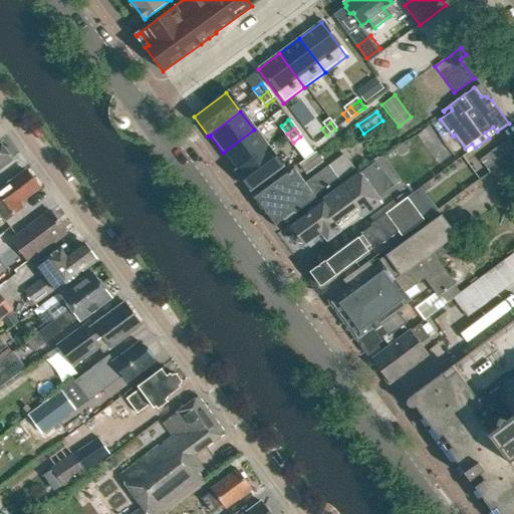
[(254,130),(223,153),(236,171),(234,172),(235,173),(267,149),(254,130)]
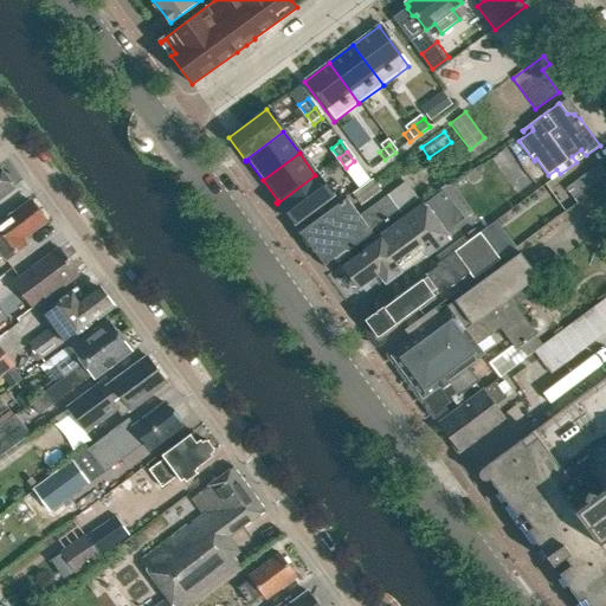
[(605,172),(599,163),(566,188),(574,200),(605,175),(605,172)]
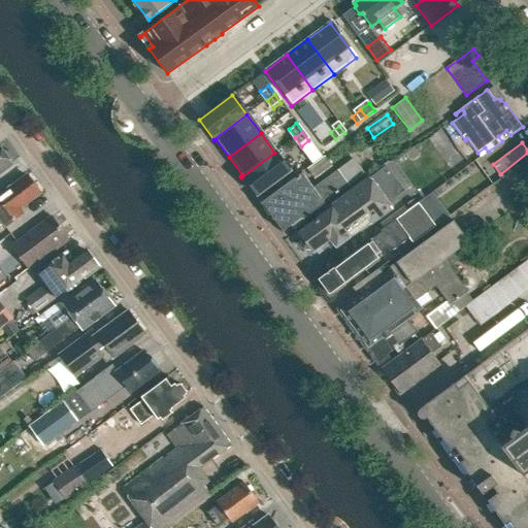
[(0,173),(13,164),(0,146),(0,173)]
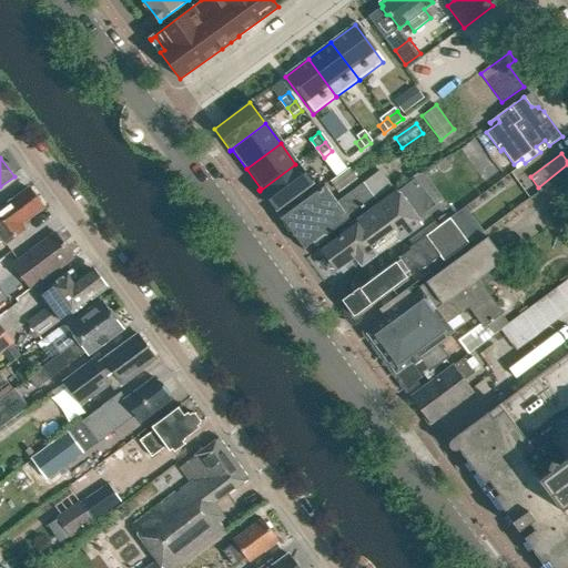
[(295,164),(260,191),(275,212),(311,185),(295,164)]
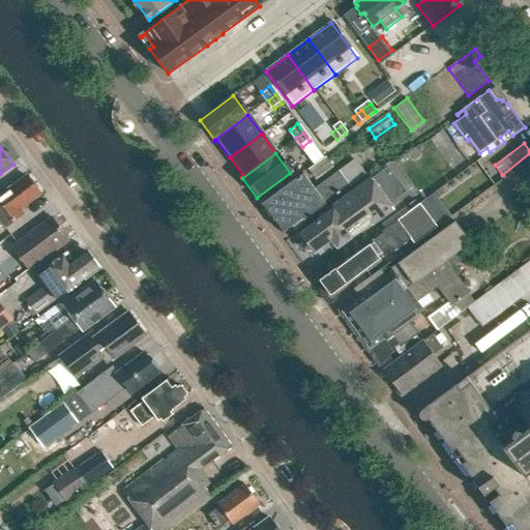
[(315,187),(303,173),(262,204),(283,233),(303,217),(304,218),(366,173),(355,157),(315,187)]
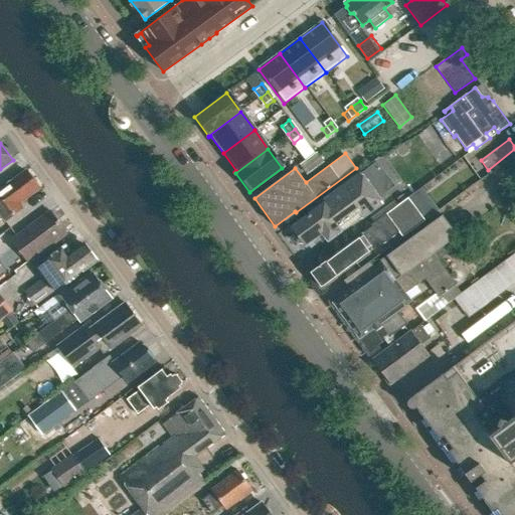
[(19,202),(39,188),(37,185),(39,184),(31,174),(30,175),(28,173),(0,193),(0,214),(1,214),(5,220),(22,206),(19,202)]
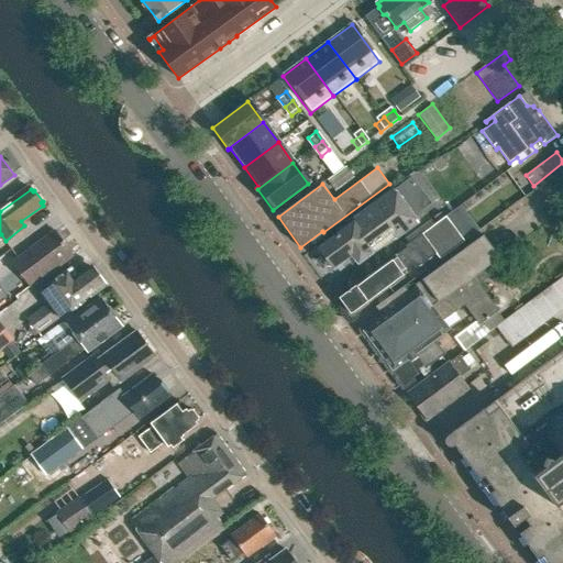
[(404,235),(408,242),(435,223),(423,208),(412,216),(393,189),(355,217),(357,219),(320,247),(320,249),(319,254),(328,265),(334,267),(352,254),(359,263),(394,236),(399,239),(404,235)]
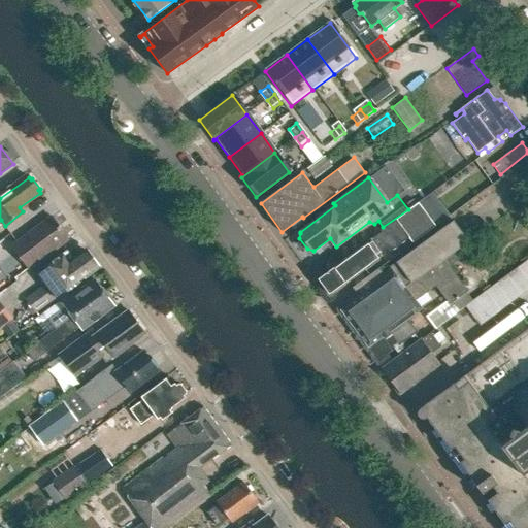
[(318,278),(330,294),(365,268),(366,269),(380,259),(381,252),(387,248),(391,252),(409,238),(413,242),(449,215),(432,192),(408,209),(380,230),(382,232),(367,241),(369,243),(336,269),(334,266),(318,278)]
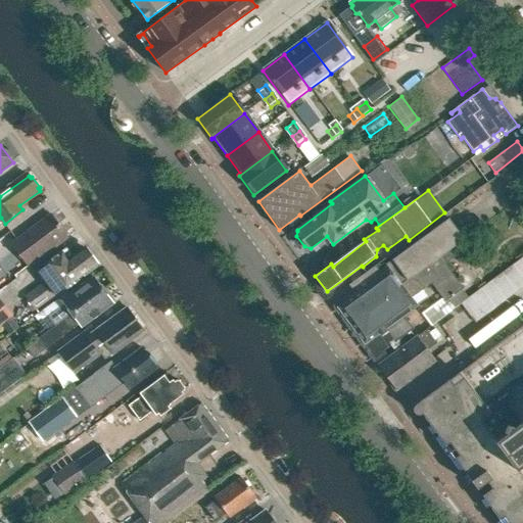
[(51,212),(11,242),(29,267),(68,237),(51,212)]
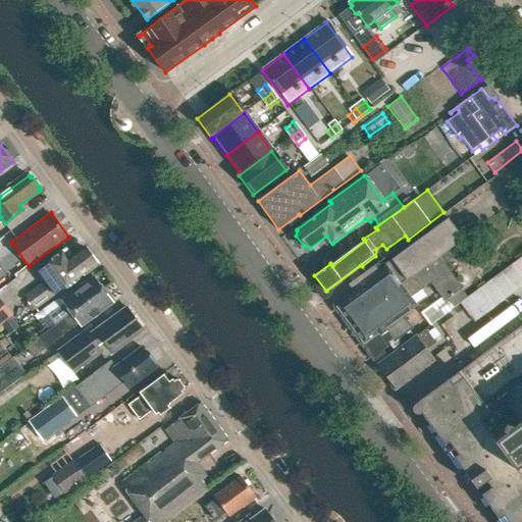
[(411,298),(430,282),(441,299),(422,313),(430,324),(467,298),(461,290),(462,289),(439,257),(463,240),(448,218),(385,264),(386,266),(379,271),(374,265),(349,284),(355,294),(337,307),(364,344),(369,340),(379,353),(413,328),(403,315),(417,306),(411,298)]
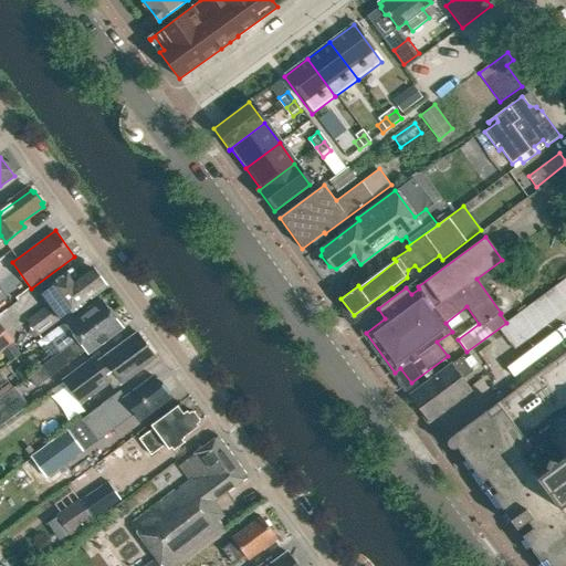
[(39,335),(106,286),(105,283),(106,282),(98,271),(96,272),(94,269),(75,283),(70,276),(43,295),(51,304),(29,321),(39,335)]
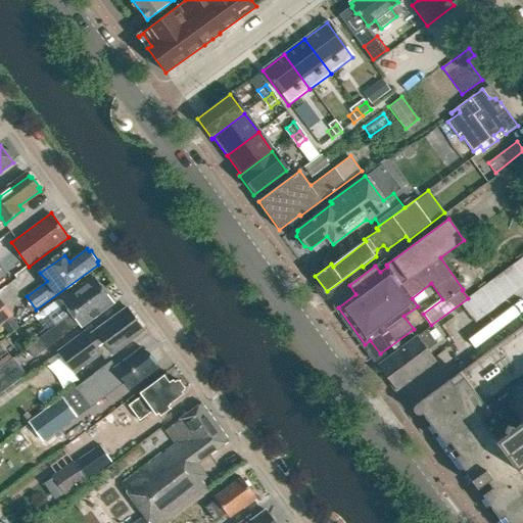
[(522,257),(514,265),(522,277),(522,257)]
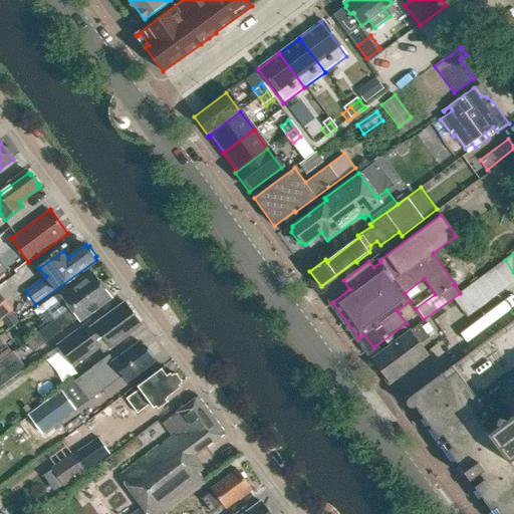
[(513,282),(513,272),(505,260),(494,268),(508,287),(513,282)]
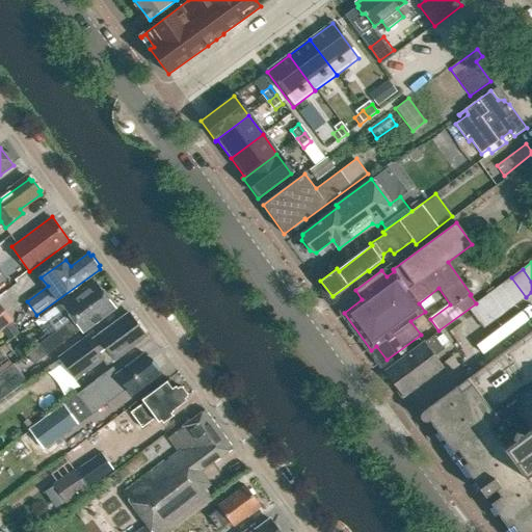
[(526,297),(511,277),(500,286),(514,306),(526,297)]
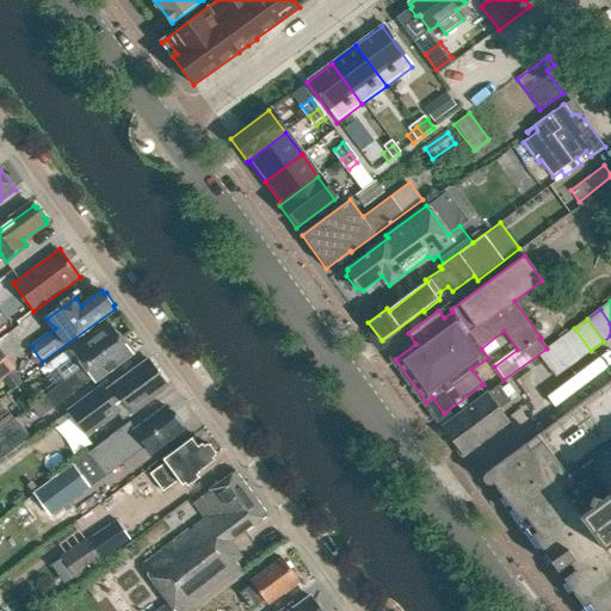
[(65,380),(121,339),(110,323),(73,351),(76,355),(56,369),(65,380)]
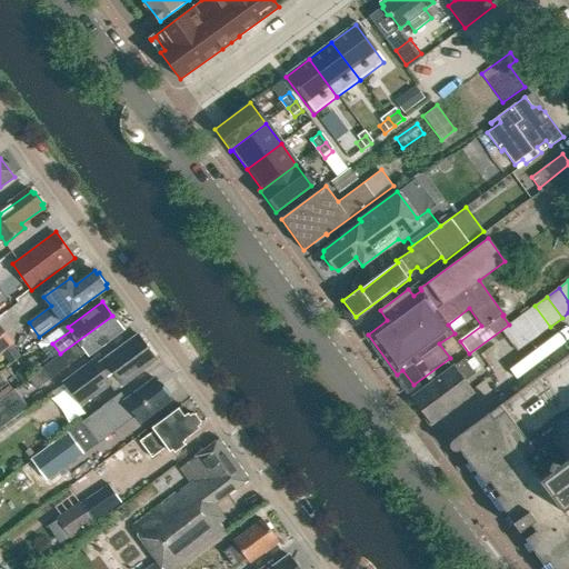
[(550,327),(535,306),(523,313),(539,335),(550,327)]
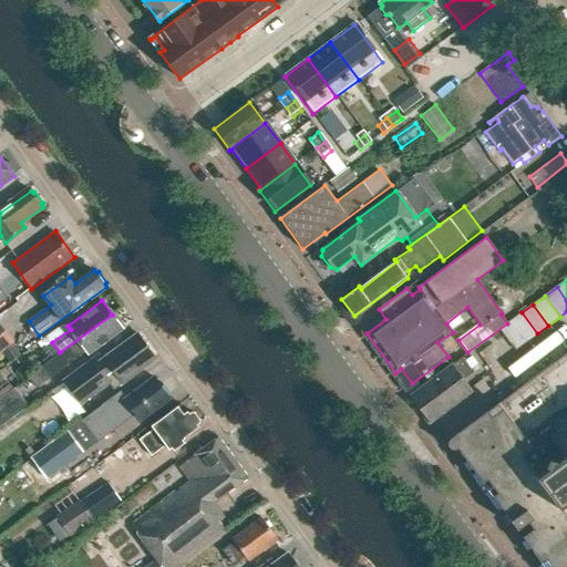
[(537,333),(522,312),(512,320),(527,341),(537,333)]
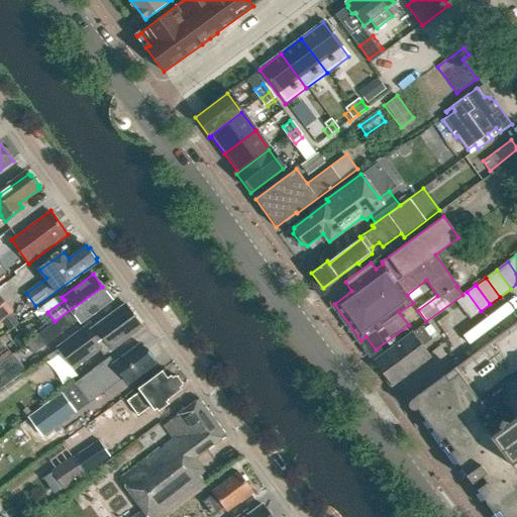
[(112,299),(102,287),(55,321),(45,329),(25,344),(33,353),(63,331),(62,331),(79,319),(82,322),(112,299)]
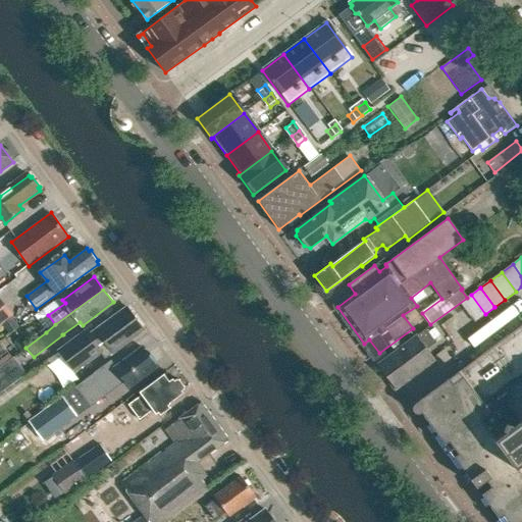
[(485,314),(471,295),(460,303),(474,322),(485,314)]
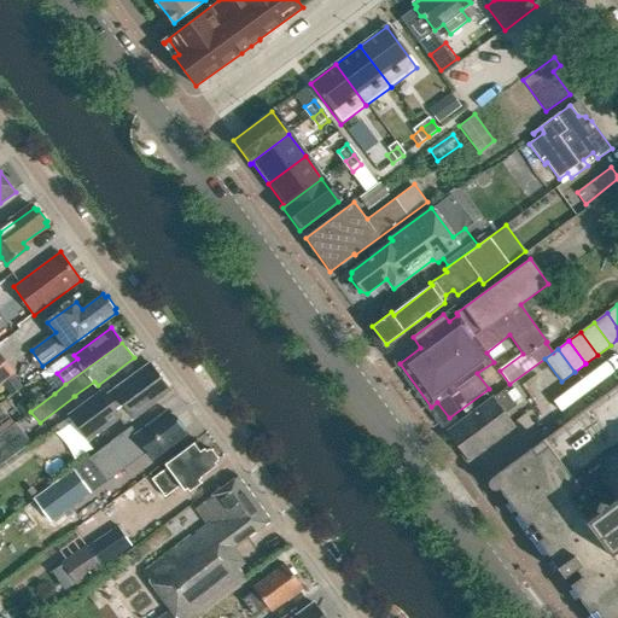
[(0,382),(12,374),(0,357),(0,382)]
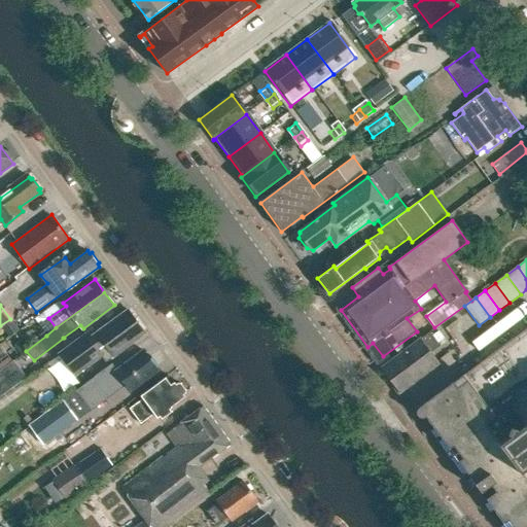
[(129,310),(92,338),(82,336),(60,353),(75,374),(101,355),(106,361),(134,342),(132,339),(144,330),(129,310)]
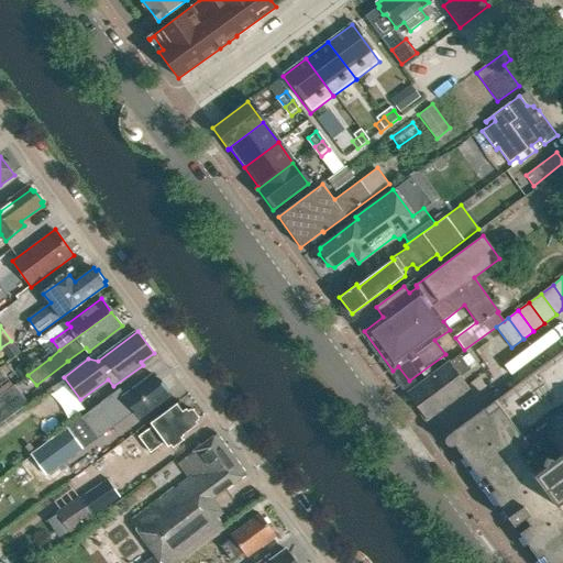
[(562,562),(562,350),(448,435),(541,562),(562,562)]
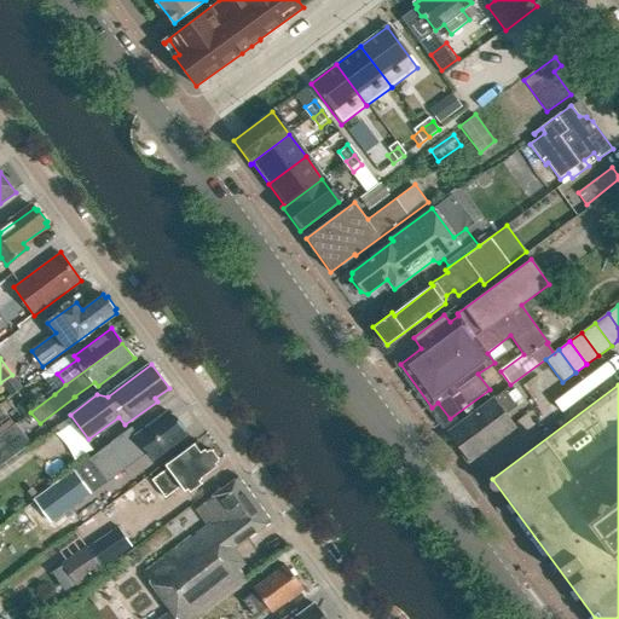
[(505,415),(516,406),(504,391),(447,433),(455,443),(469,462),(515,427),(505,415)]
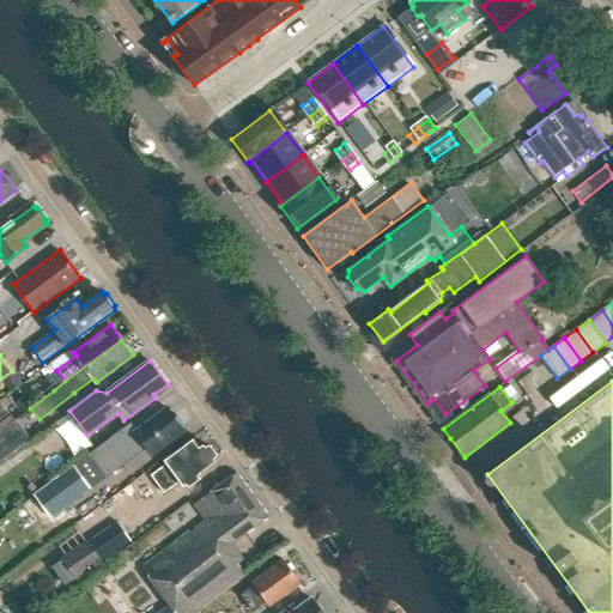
[(129,423),(90,451),(105,473),(126,459),(127,461),(145,447),(151,455),(186,430),(168,407),(135,431),(129,423)]
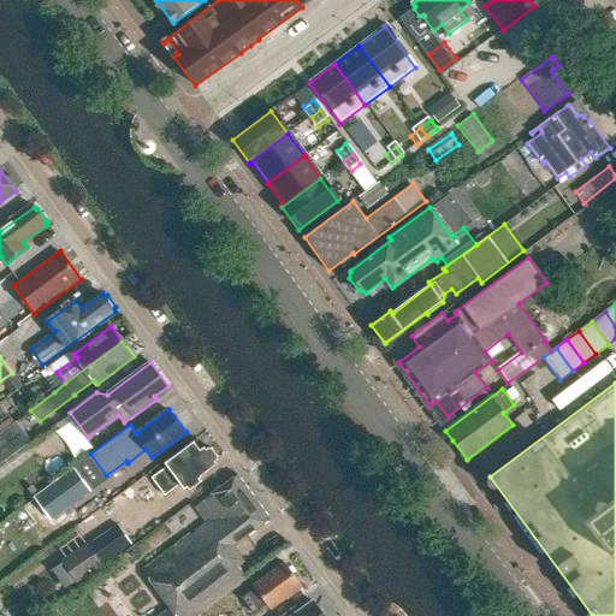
[(0,465),(21,449),(7,431),(0,436),(0,465)]
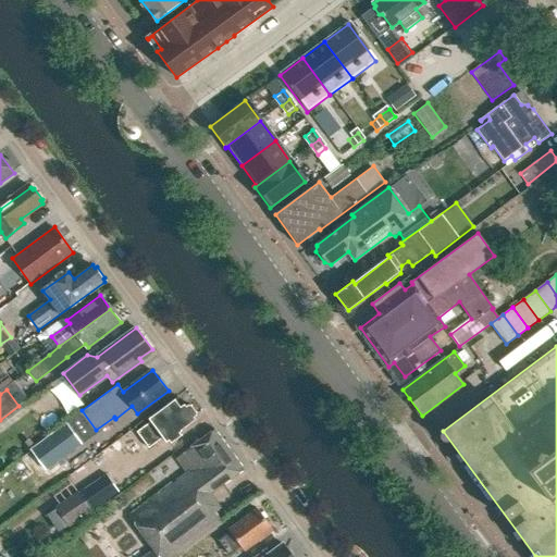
[(185,404),(177,409),(171,401),(149,418),(151,421),(137,431),(149,448),(163,437),(166,442),(170,440),(172,442),(182,434),(180,432),(183,430),(183,429),(196,419),(194,416),(197,415),(197,411),(193,406),(189,405),(187,406),(185,404)]
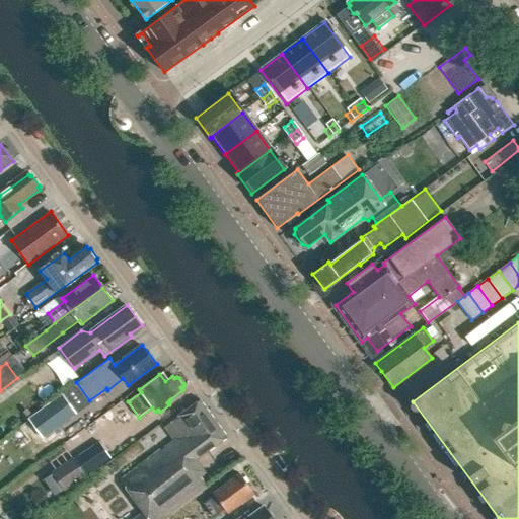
[(44,438),(78,415),(64,392),(28,417),(44,438)]
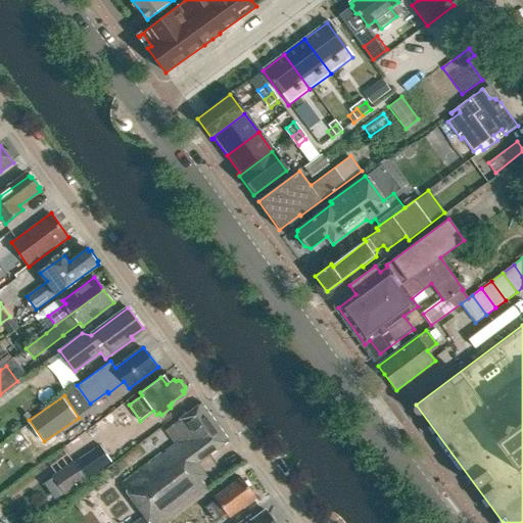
[(230,440),(201,402),(164,430),(175,443),(121,483),(127,491),(132,498),(146,518),(139,522),(163,522),(208,490),(192,468),(230,440)]
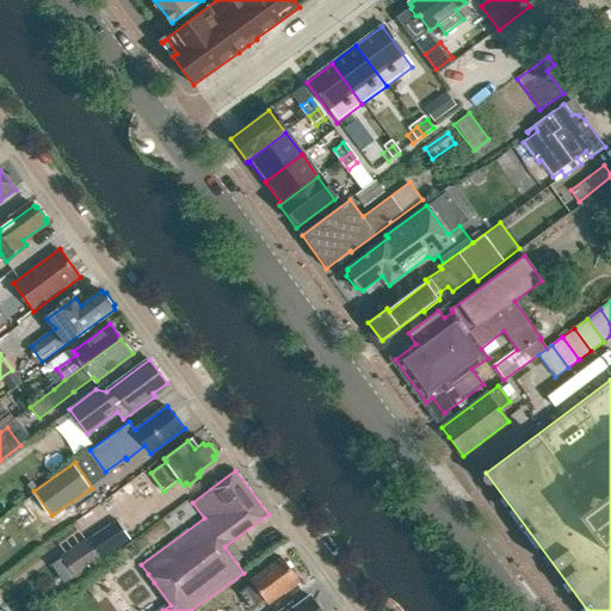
[(170,534),(191,519),(184,510),(164,525),(170,534)]
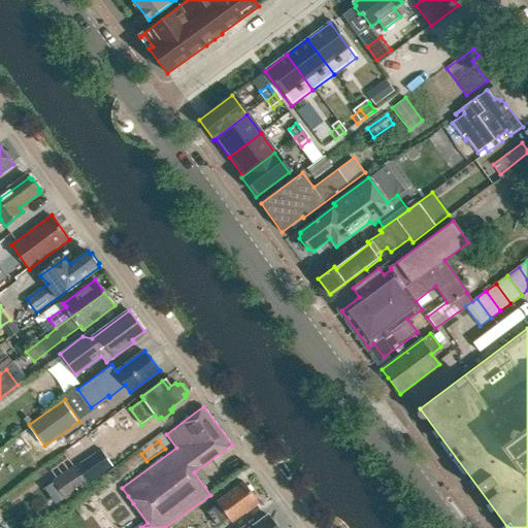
[(87,485),(112,466),(101,449),(74,467),(53,482),(65,499),(87,485)]
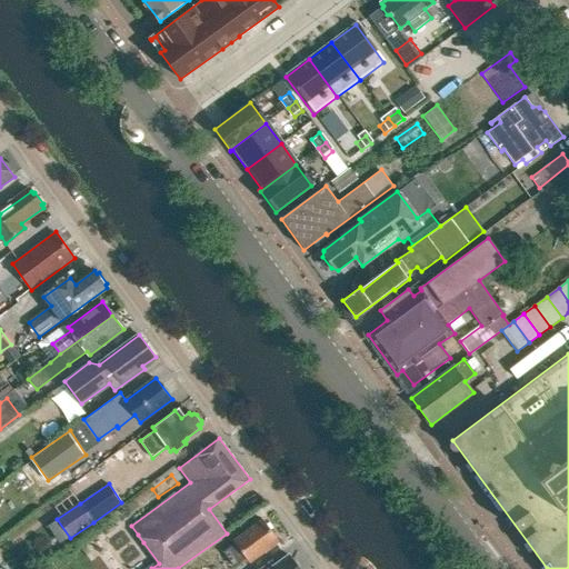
[(279,540),(263,519),(235,540),(236,542),(223,551),(235,567),(247,558),(250,562),(279,540)]
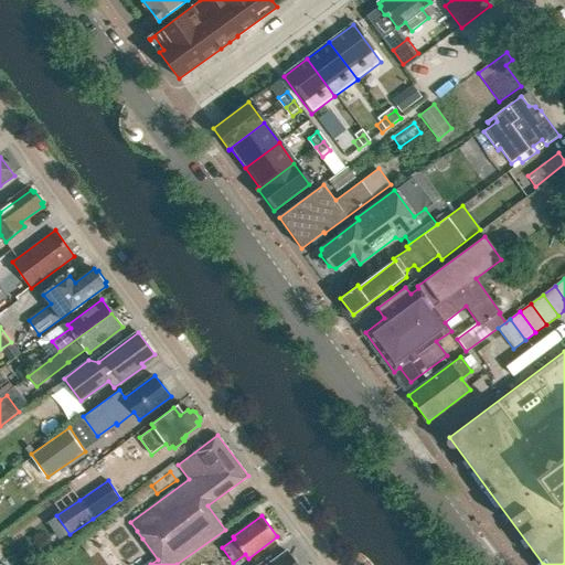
[(298,564),(288,551),(275,560),(270,554),(255,564),(298,564)]
